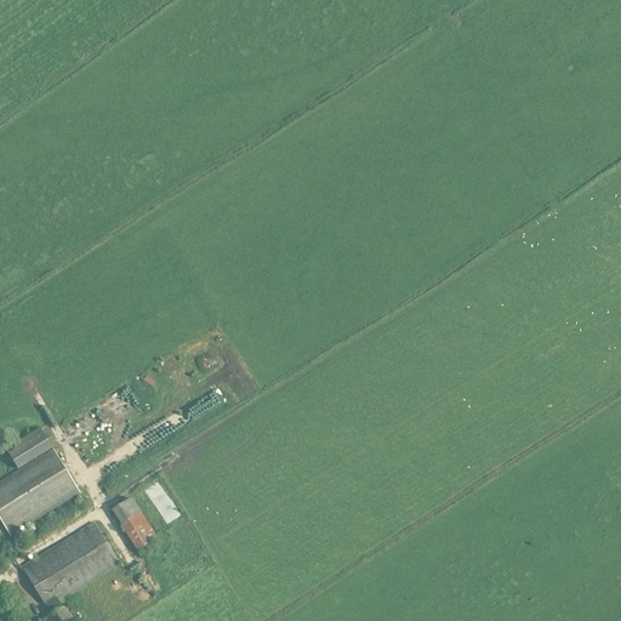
[(127,388),(81,410),(91,429),(137,406),(127,388)]
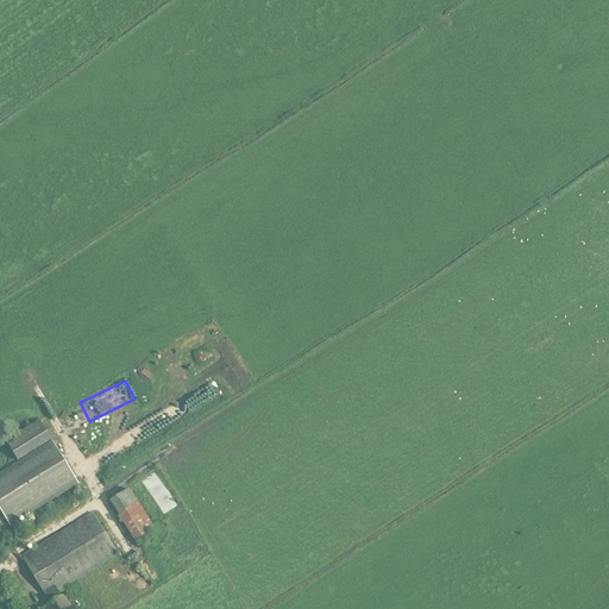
[(104,439),(113,456),(219,396),(211,381),(104,439)]
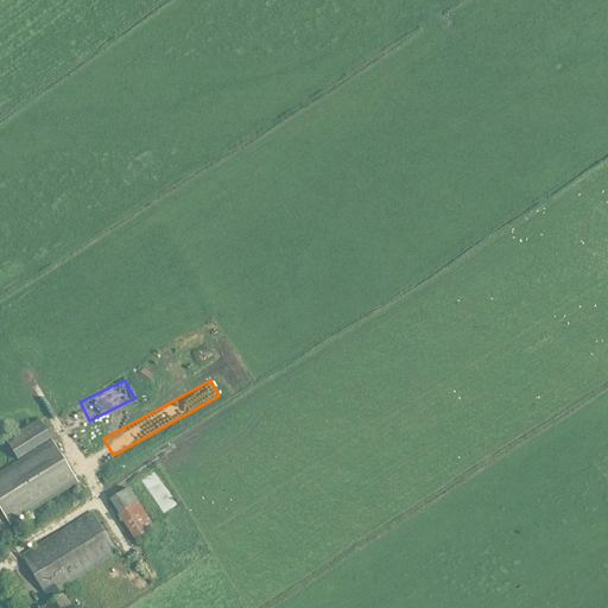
[(18,460),(51,438),(40,420),(6,441),(18,460)]
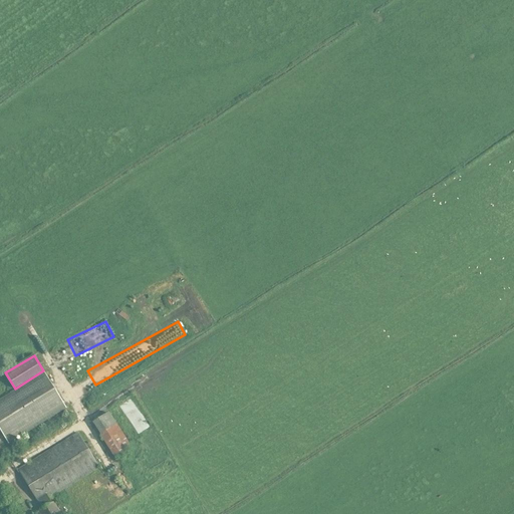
[(0,430),(9,444),(66,408),(44,371),(0,399),(0,430)]
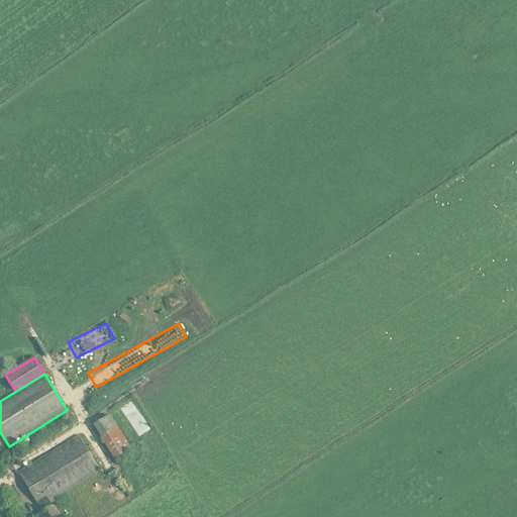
[(90,378),(80,381),(84,392),(94,388),(90,378)]
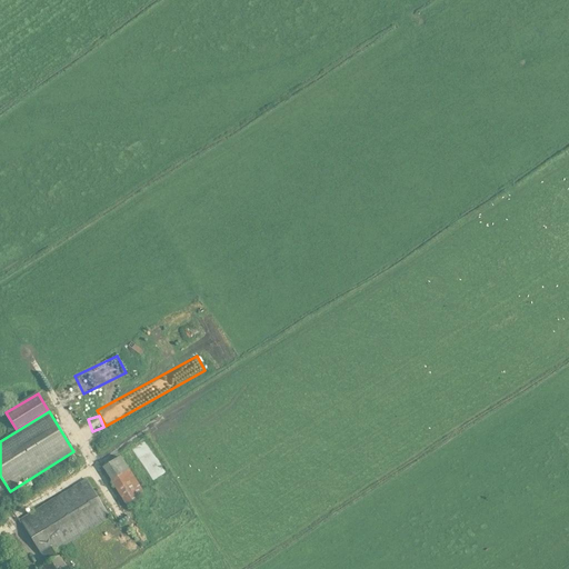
[(102,468),(126,506),(145,495),(121,457),(102,468)]
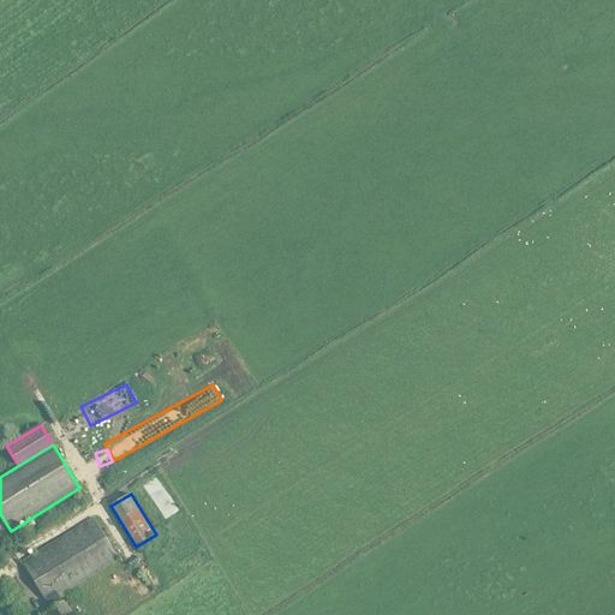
[(21,561),(51,609),(47,611),(48,614),(71,614),(64,602),(63,602),(59,596),(119,560),(93,517),(21,561)]
